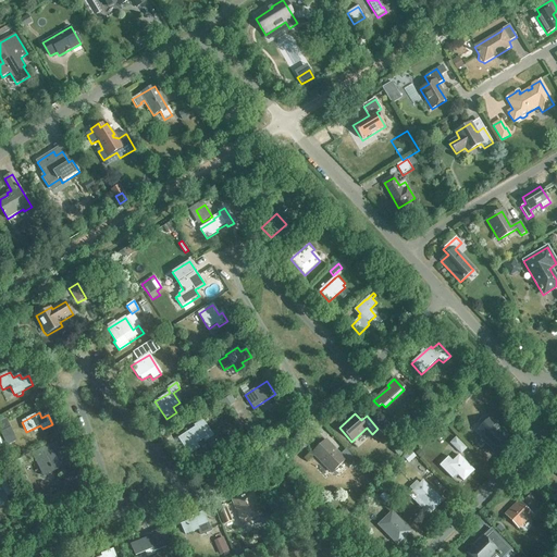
[(485,432),(480,438),(492,450),(508,435),(491,418),(481,428),(485,432)]
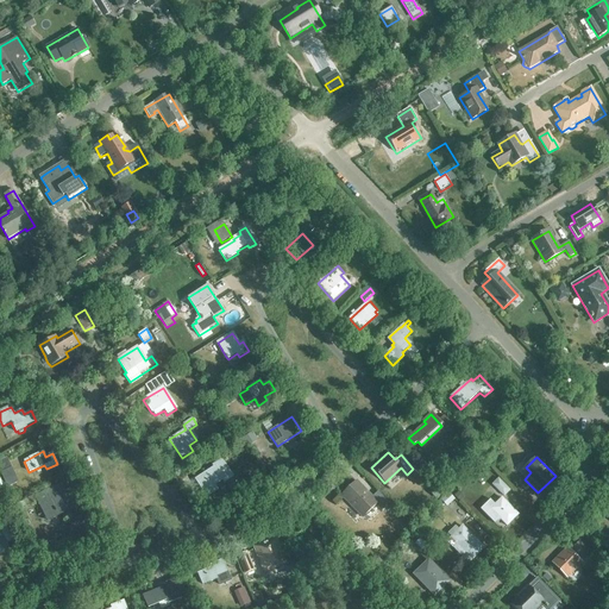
[(224,483),(233,477),(221,460),(213,465),(214,468),(202,476),(201,476),(195,479),(196,482),(203,493),(207,498),(219,491),(213,482),(220,478),(224,483)]
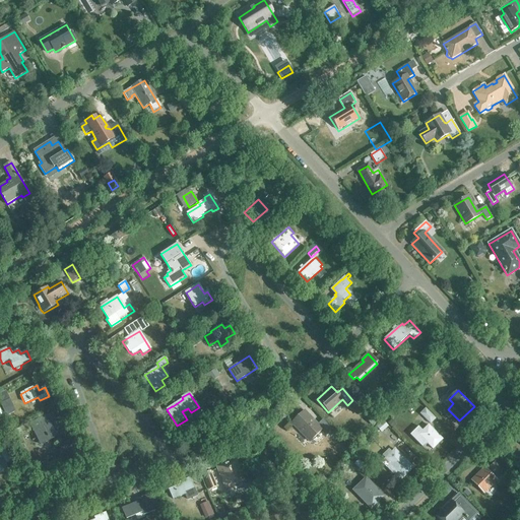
[(419,414),(430,425),(435,419),(425,409),(419,414)]
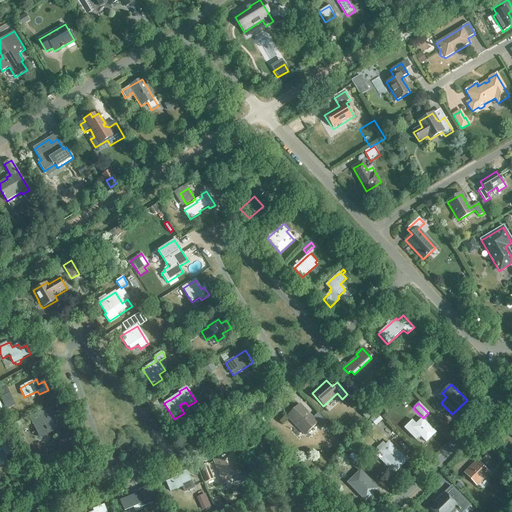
[(317,413),(312,418),(299,405),(287,417),(304,435),(317,423),(322,428),(327,423),(317,413)]
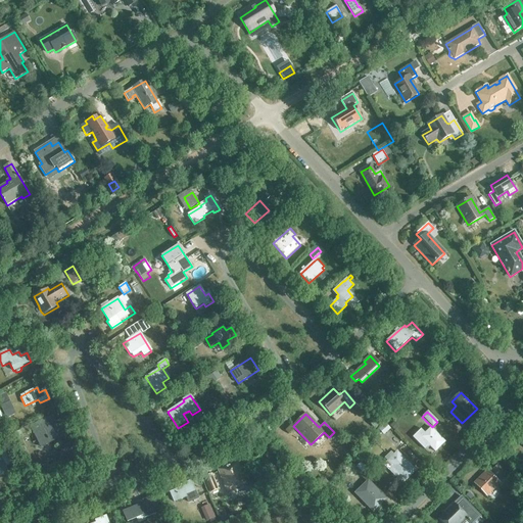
[(63,426),(57,428),(55,425),(57,424),(53,415),(39,422),(41,426),(32,430),(41,447),(50,443),(48,439),(56,436),(57,439),(67,435),(63,426)]
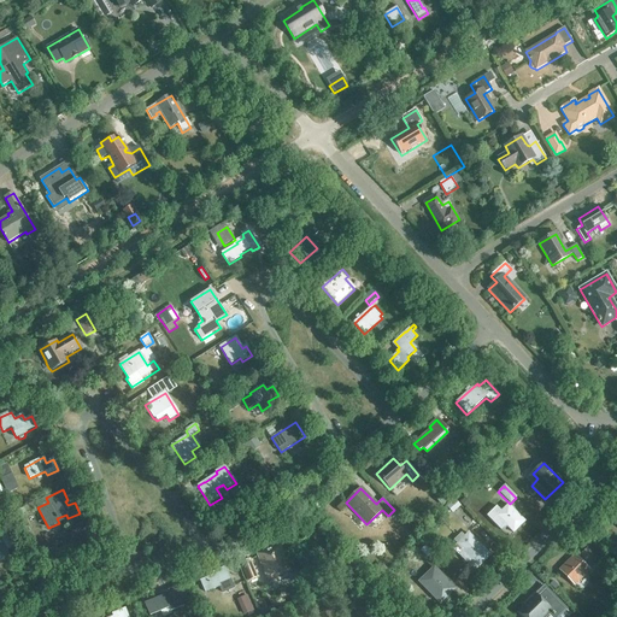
[(447,507),(453,513),(462,506),(454,499),(447,507)]
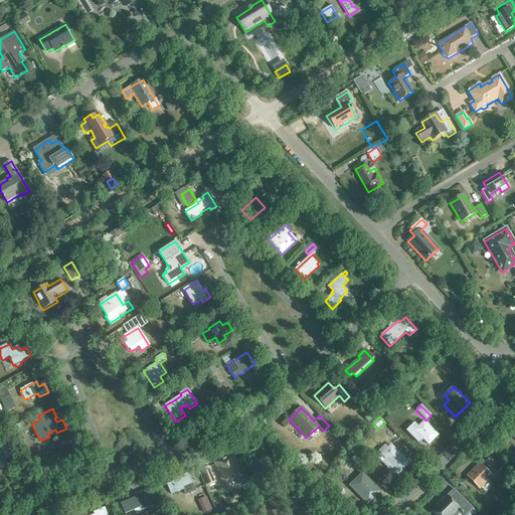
[(12,427),(14,432),(28,424),(27,420),(12,427)]
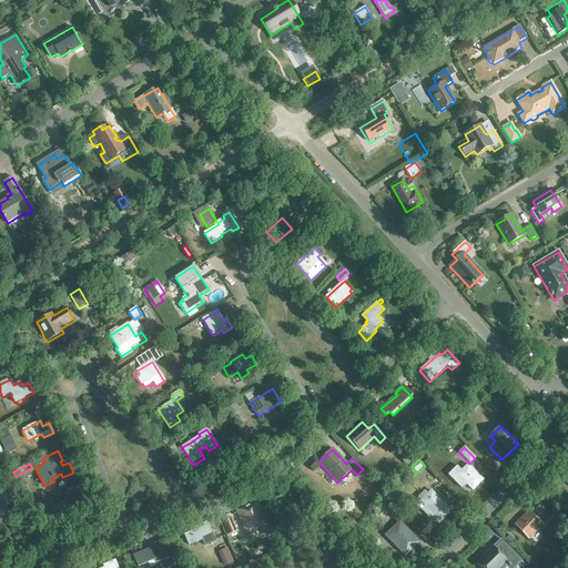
[(473,492),(483,480),(468,465),(462,472),(457,467),(457,466),(448,475),(462,489),(462,488),(466,484),(473,492)]
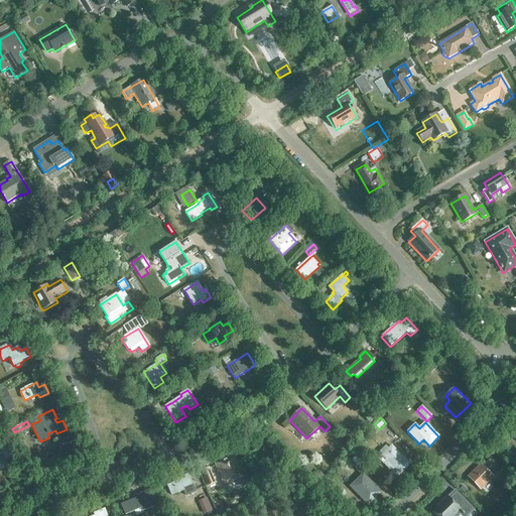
[(391,446),(389,448),(386,445),(379,453),(382,456),(378,460),(396,478),(409,465),(391,446)]
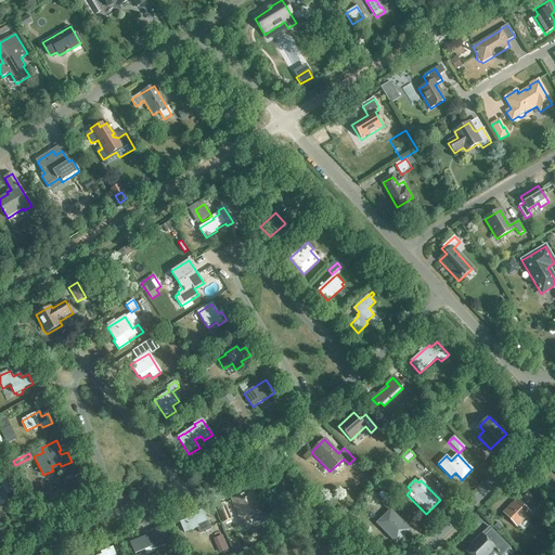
[(252,490),(231,499),(241,523),(261,515),(252,490)]
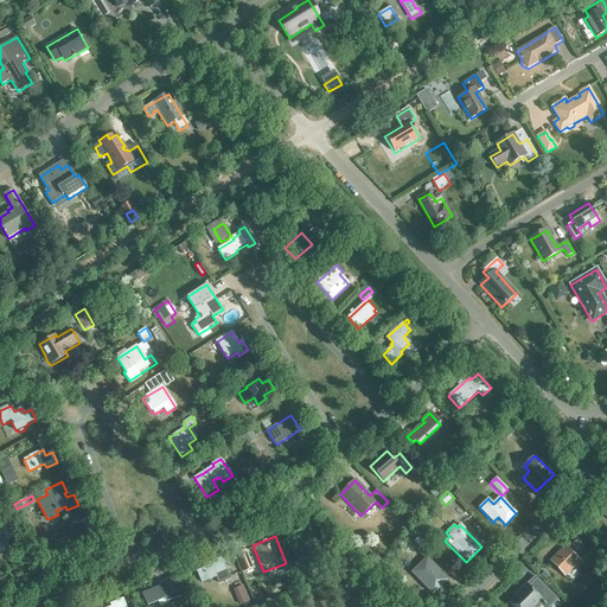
[(576,550),(572,554),(566,548),(551,562),(564,575),(579,561),(576,558),(581,555),(576,550)]
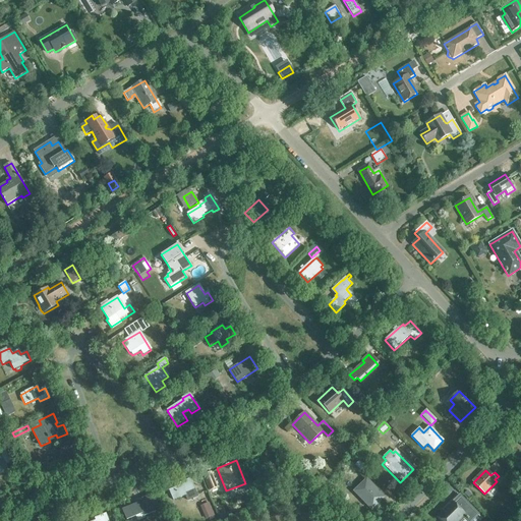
[(211,473),(204,476),(210,491),(217,487),(211,473)]
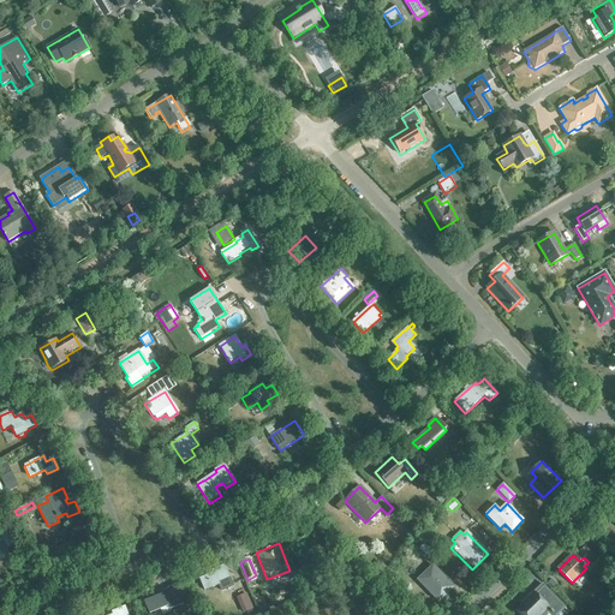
[(199,579),(204,590),(219,585),(218,581),(228,578),(226,572),(230,571),(228,565),(212,572),(213,574),(199,579)]
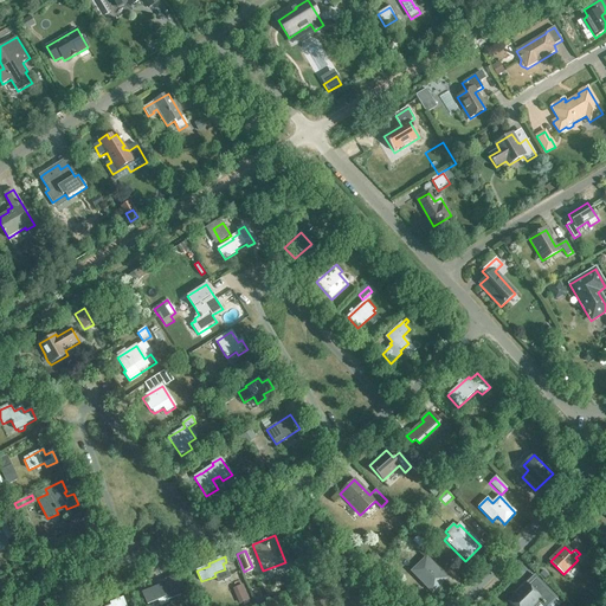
[(420,574),(437,590),(447,579),(432,563),(420,574)]
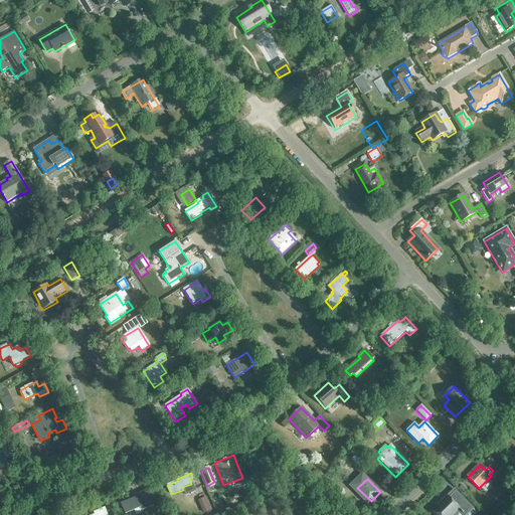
[(133,499),(121,504),(125,514),(141,508),(143,511),(157,505),(151,489),(146,491),(138,495),(139,497),(133,499)]
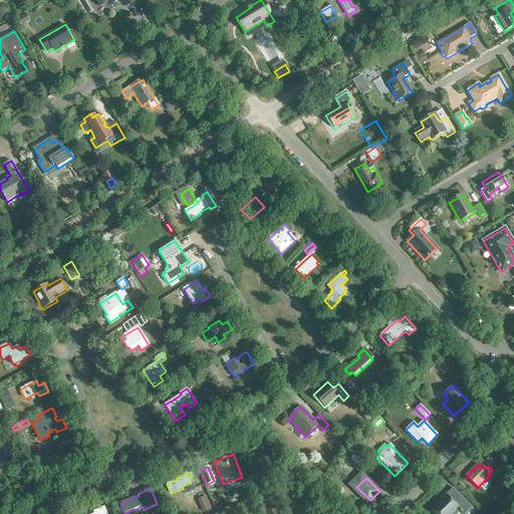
[(447,496),(432,510),(435,513),(452,513),(458,508),(464,513),(471,508),(454,490),(448,497),(447,496)]
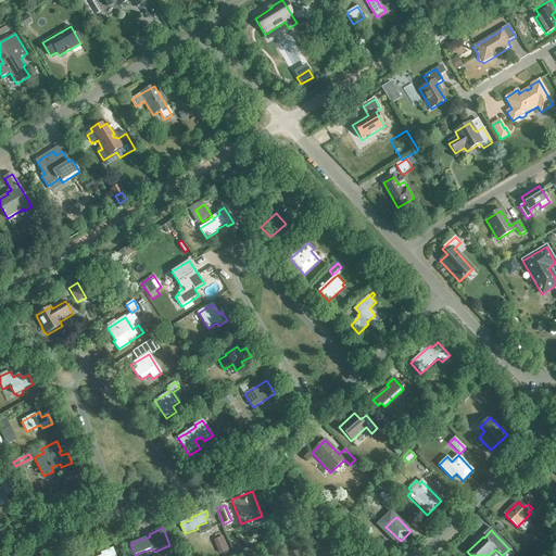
[(114,555),(121,552),(118,546),(101,554),(101,555),(114,555)]
